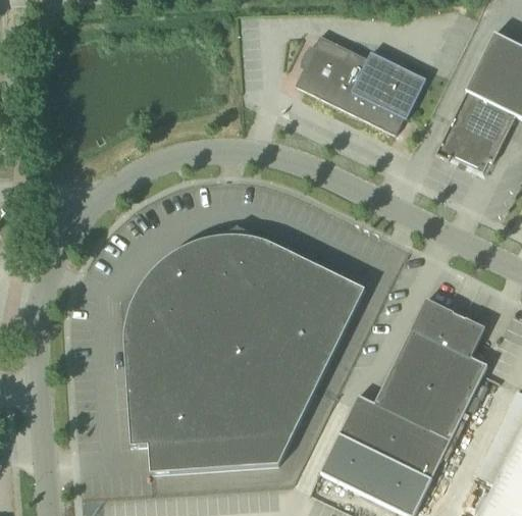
[(451,155),(482,171),(488,158),(493,160),(516,114),(521,117),(521,45),(493,32),(465,90),(466,90),(435,153),(449,160),(451,155)]
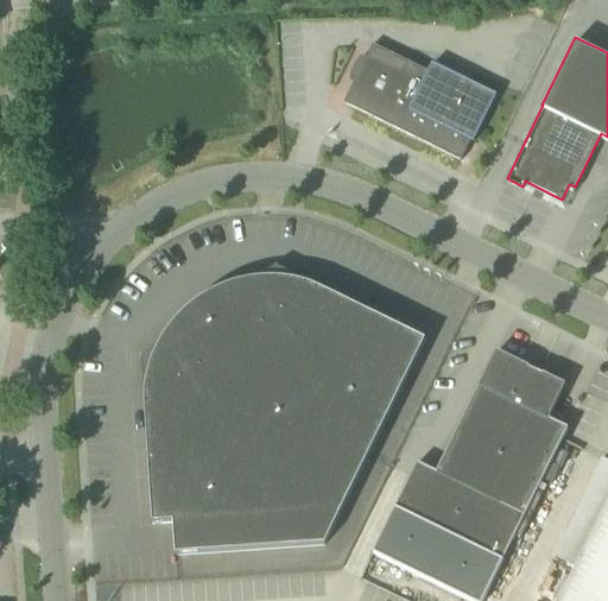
[(429,67),(373,39),(344,99),(461,156),(470,135),(474,137),(496,90),(432,59),(429,67)]
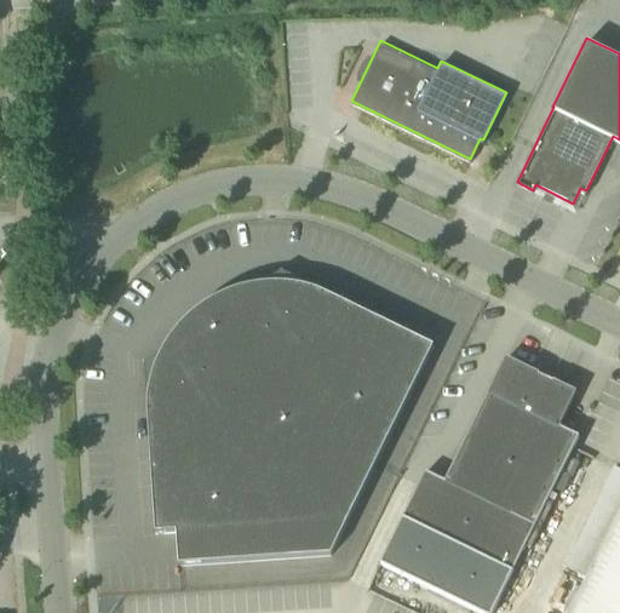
[(225,291),(195,308),(172,330),(155,359),(148,401),(155,528),(176,527),(178,561),(332,551),(434,342),(305,284),(260,280),(225,291)]
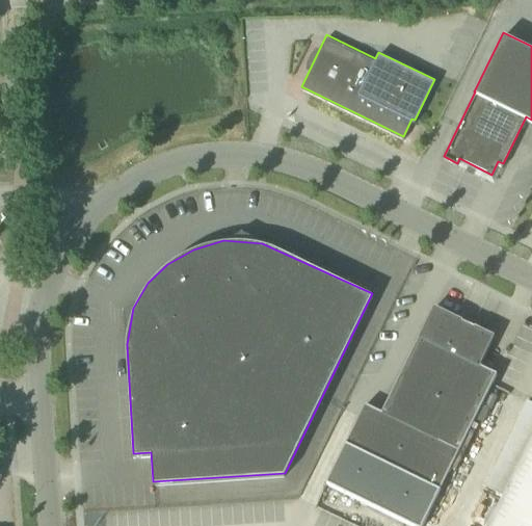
[(365,401),(345,442),(326,480),(420,525),(497,371),(480,363),(495,333),(475,323),(474,324),(462,318),(462,317),(434,304),(417,339),(381,410),(365,401)]
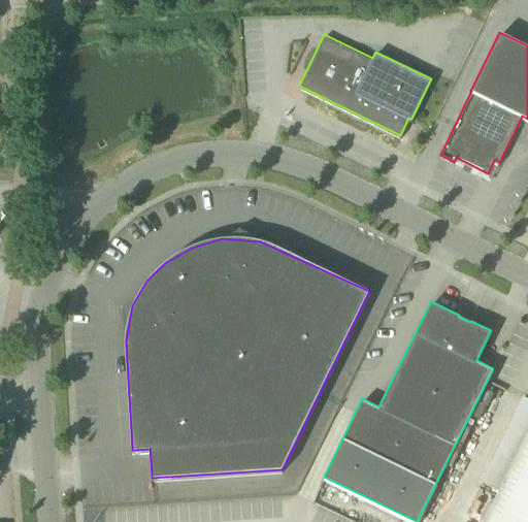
[(527,521),(527,429),(483,521),(527,521)]
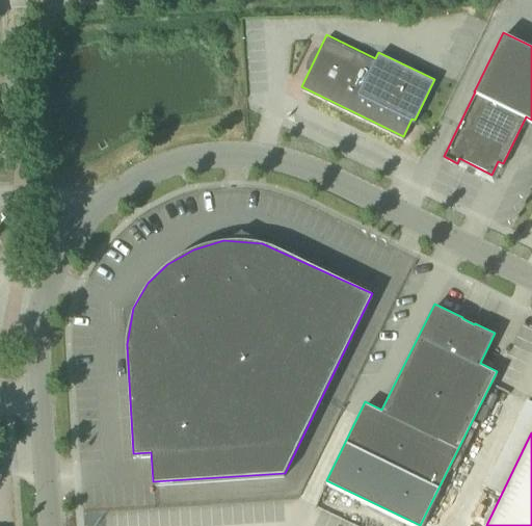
[(107,506),(108,525),(247,525),(247,521),(219,522),(218,499),(187,501),(188,519),(158,520),(158,504),(128,505),(127,505),(107,506)]
